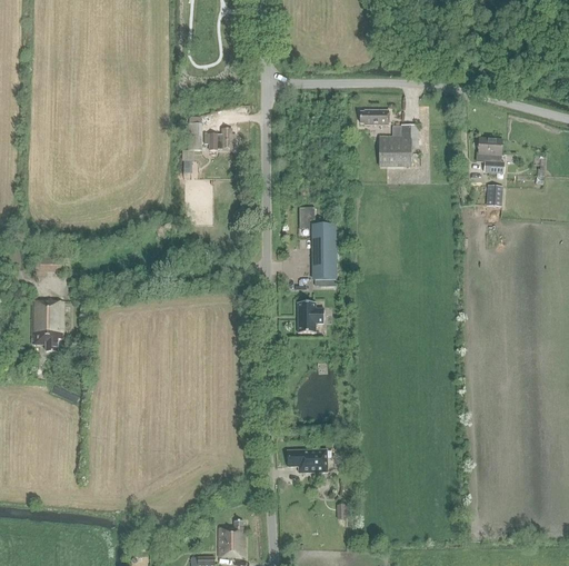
[(365,123),(389,123),(389,109),(365,109),(365,110),(360,110),(360,121),(365,121),(365,123)]
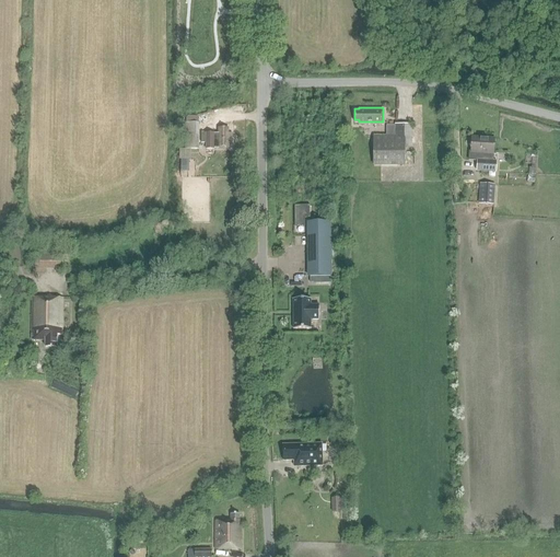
[(199,147),(199,120),(185,120),(185,147),(199,147)]
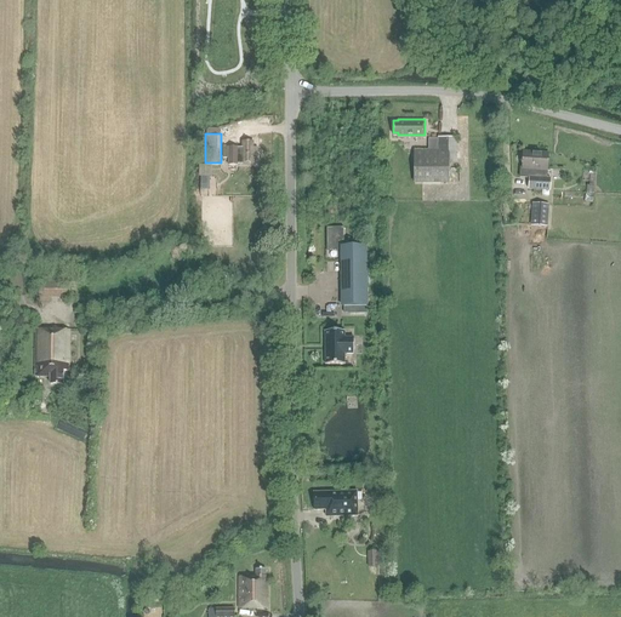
[(438,148),(414,148),(414,181),(448,181),(448,160),(456,160),(456,135),(438,135),(438,148)]
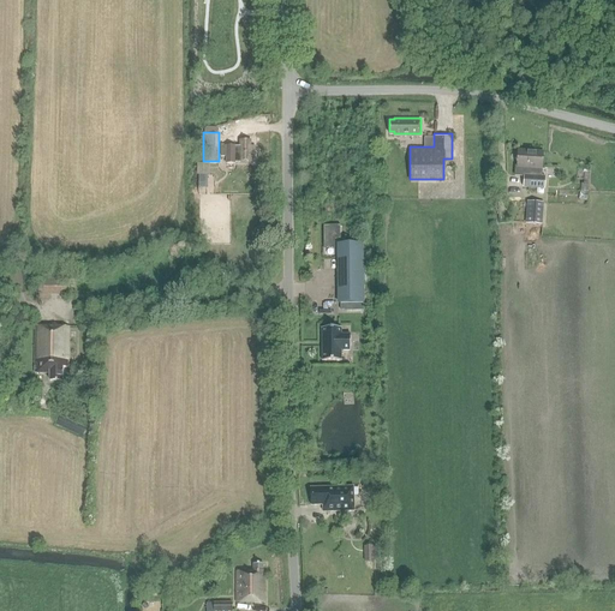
[(226,154),(226,160),(226,161),(236,160),(238,160),(255,160),(255,143),(250,143),(250,137),(239,137),(239,143),(234,143),(221,143),(221,154),(226,154)]
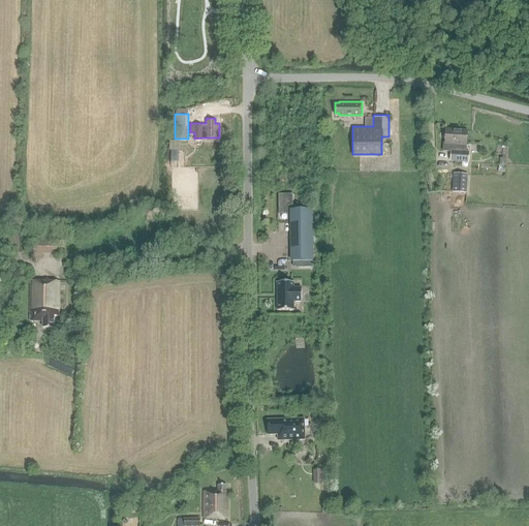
[(466,150),(467,128),(445,127),(444,141),(443,141),(442,149),(452,149),(452,158),(450,158),(468,160),(468,150),(466,150)]
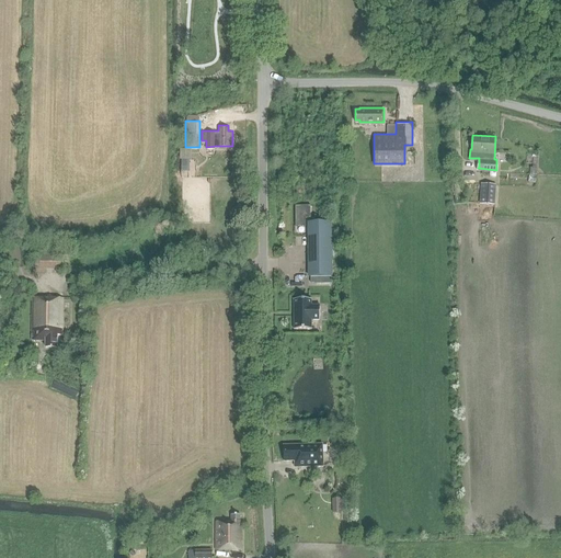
[(494,203),(495,182),(481,181),(479,202),(494,203)]
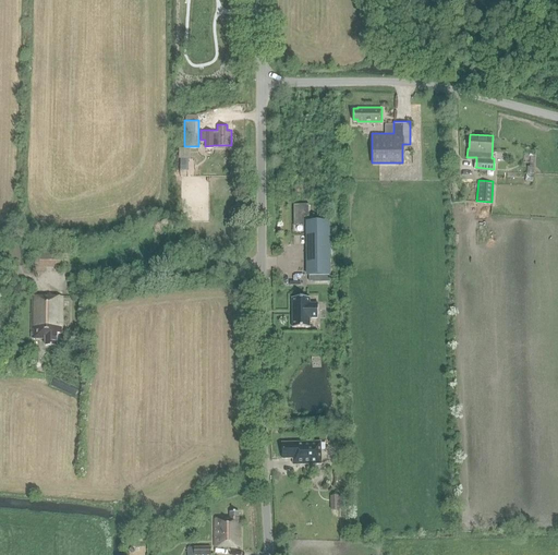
[(308,214),(308,202),(293,202),(293,222),(304,222),(304,214),(308,214)]
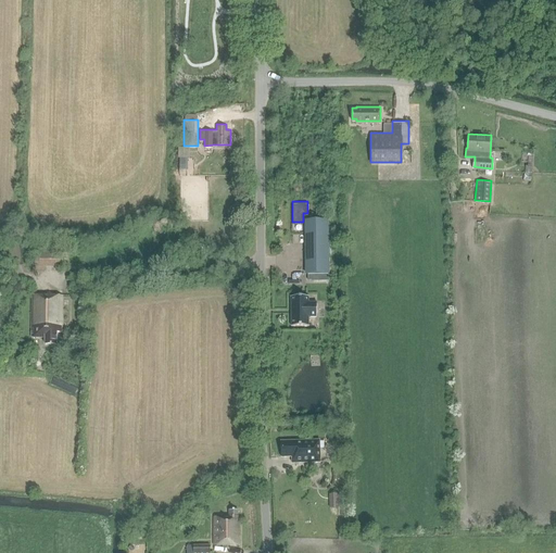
[(307,217),(307,272),(329,272),(328,217),(307,217)]
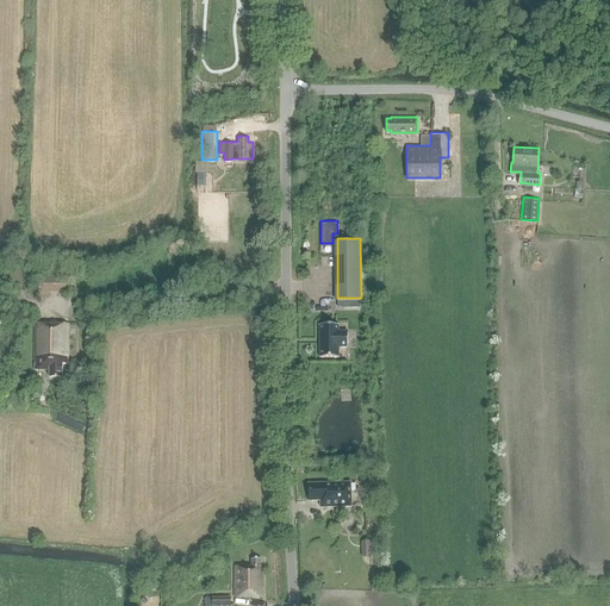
[(68,267),(37,267),(38,282),(68,281),(68,267)]
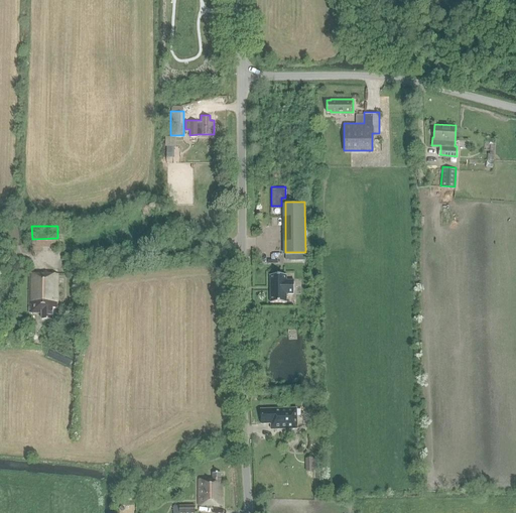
[(57,271),(30,271),(30,310),(42,310),(42,316),(52,316),(52,304),(57,304),(57,271)]
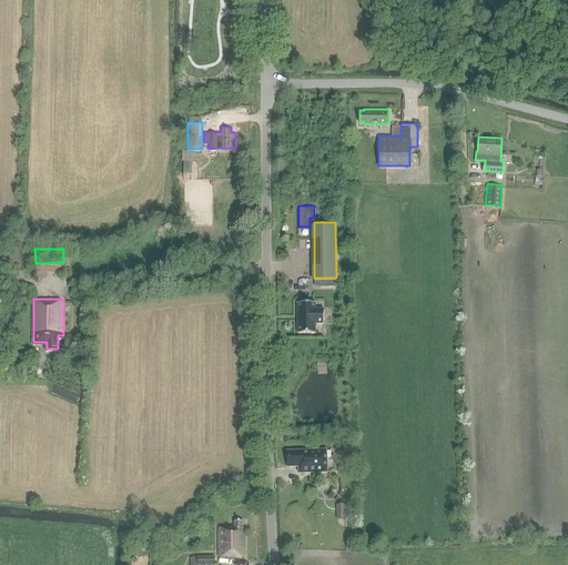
[(315,301),(297,301),(297,331),(315,331),(315,322),(324,321),(323,306),(315,306),(315,301)]
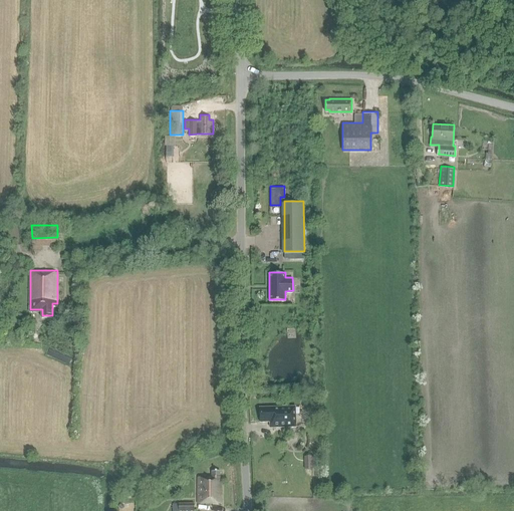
[(269,406),(260,406),(260,421),(270,420),(270,426),(295,425),(295,405),(269,406)]
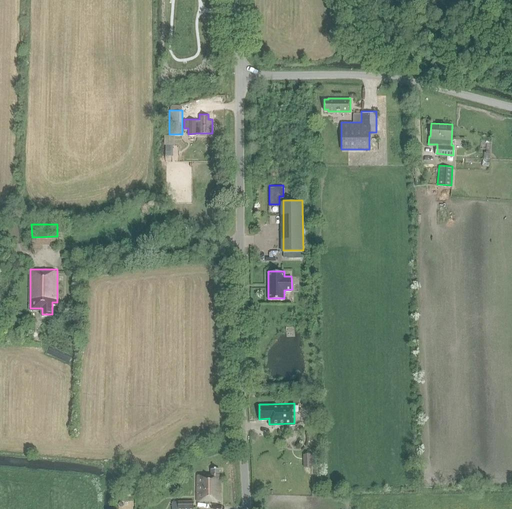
[(311,452),(303,453),(304,466),(311,465),(311,452)]
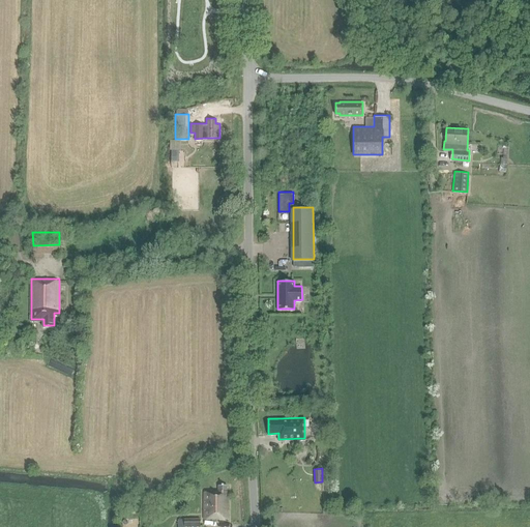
[(228,518),(229,496),(227,496),(227,484),(218,484),(218,490),(204,490),(204,517),(228,518)]
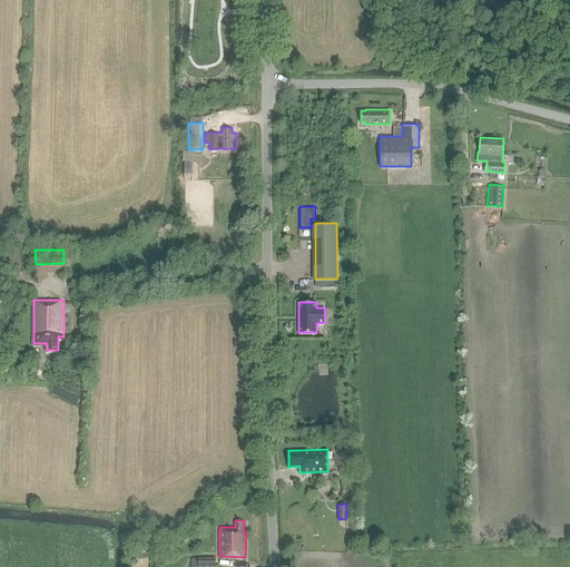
[(216,556),(192,556),(192,566),(199,566),(199,565),(216,565),(216,556)]
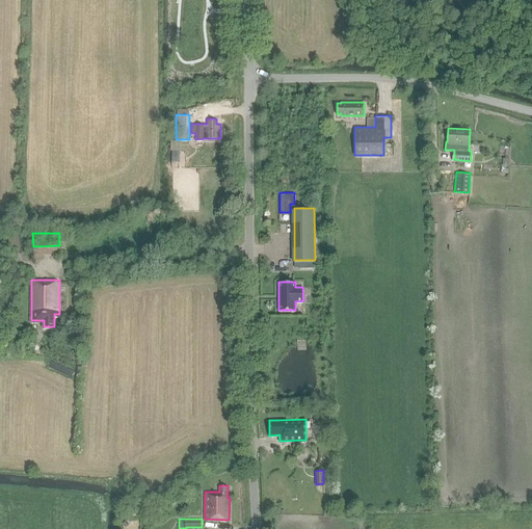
All buildings are outlined.
